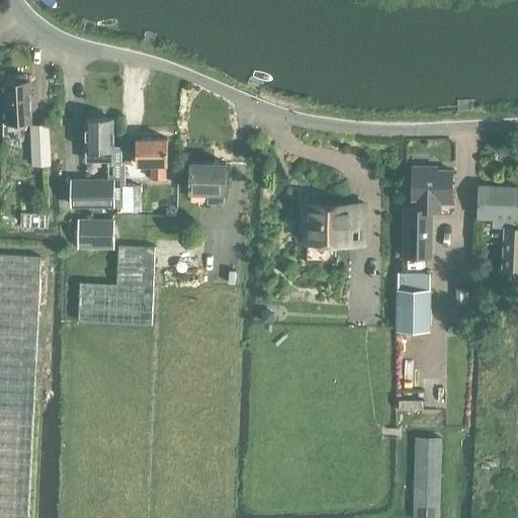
[(15,130),(28,127),(27,124),(31,123),(30,117),(34,116),(29,84),(8,87),(15,130)]
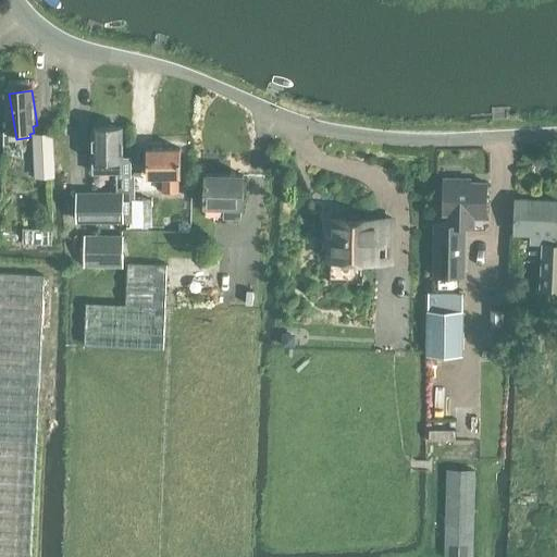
[(96,173),(123,172),(122,128),(95,128),(96,173)]
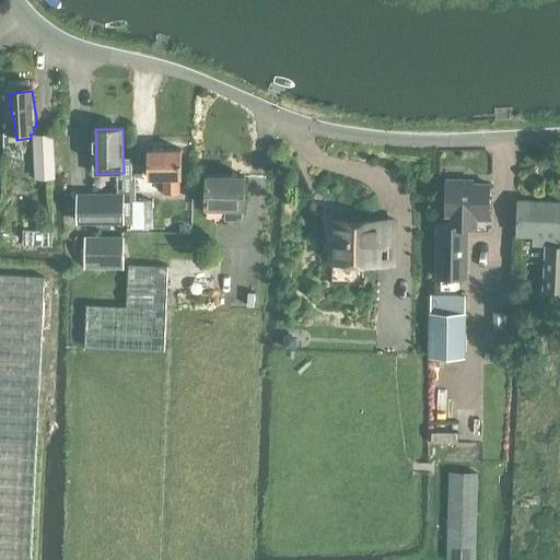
[(33,135),(35,178),(55,177),(53,133),(33,135)]
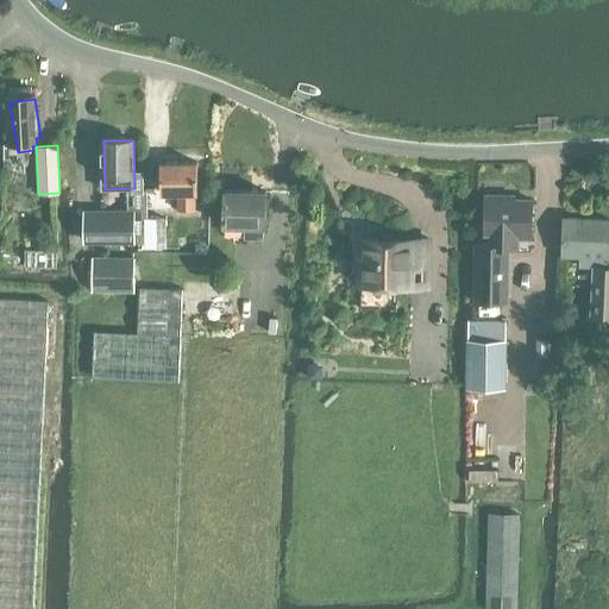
[(196,211),(196,193),(199,193),(199,164),(163,165),(163,193),(179,193),(179,211),(196,211)]
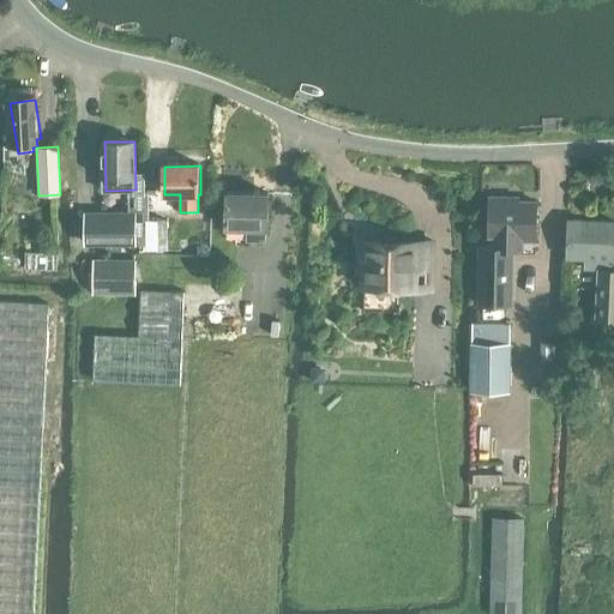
[(269,227),(269,196),(229,196),(229,227),(248,228),(248,241),(266,241),(266,227),(269,227)]
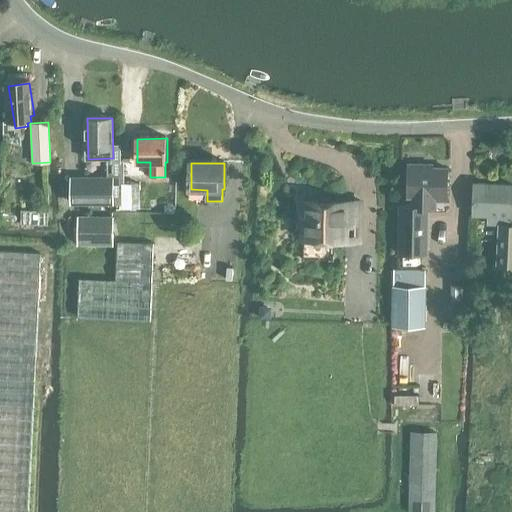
[(447,200),(447,168),(407,168),(407,197),(414,197),(414,204),(401,204),(401,252),(429,252),(429,205),(433,205),(433,199),(447,200)]
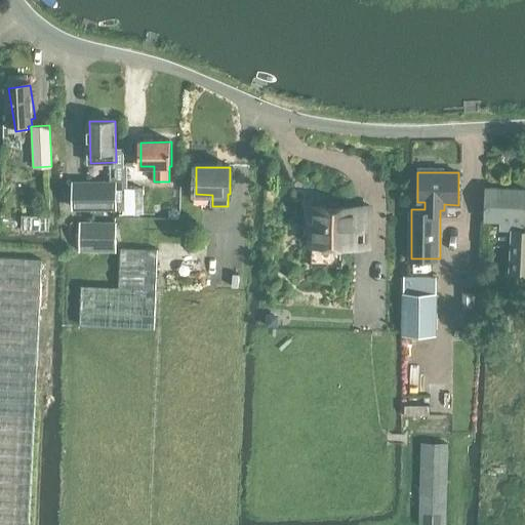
[(115,208),(116,180),(76,180),(75,207),(115,208)]
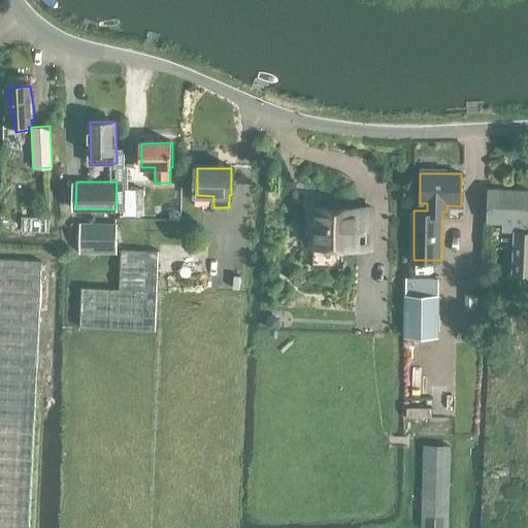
[(129,183),(130,208),(146,208),(145,183),(129,183)]
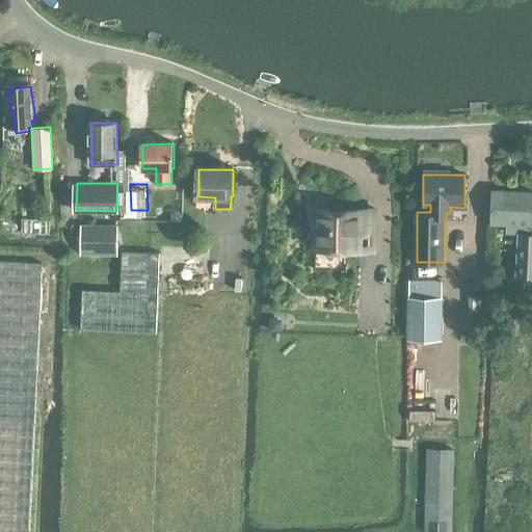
[(531,273),(531,192),(495,191),(494,221),(507,222),(507,231),(521,232),(519,273),(531,273)]
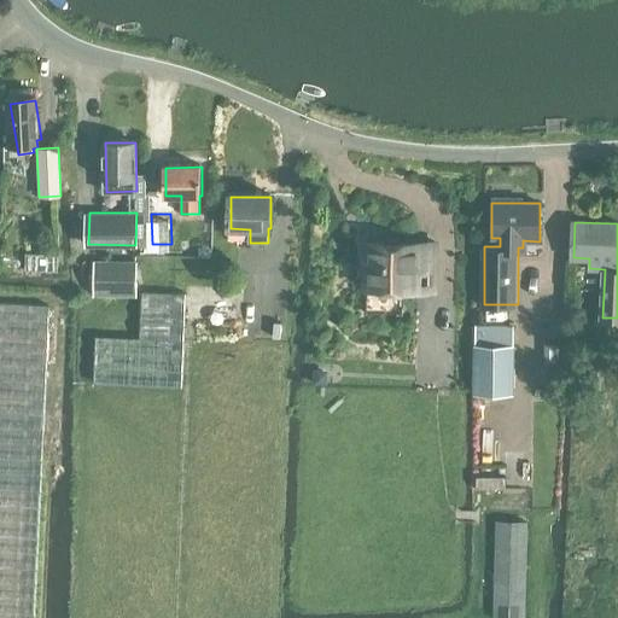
[(436,289),(437,243),(369,240),(368,287),(436,289)]
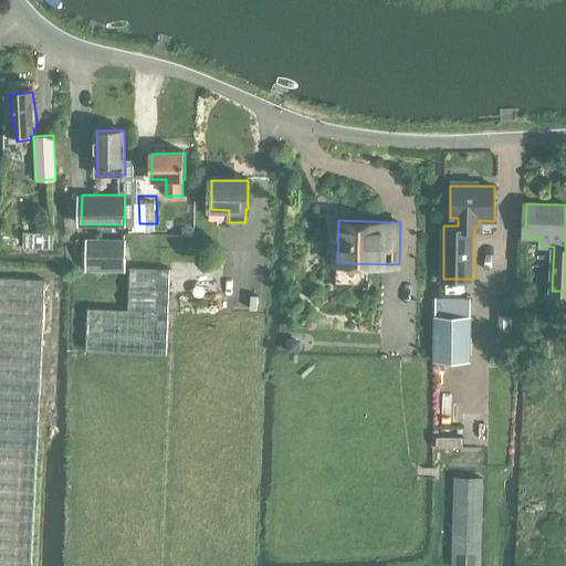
[(87,239),(86,271),(123,272),(124,240),(87,239)]
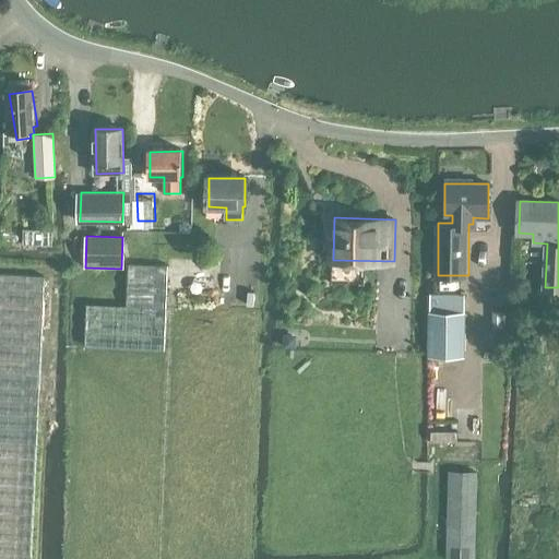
[(219,292),(221,262),(170,261),(169,290),(219,292)]
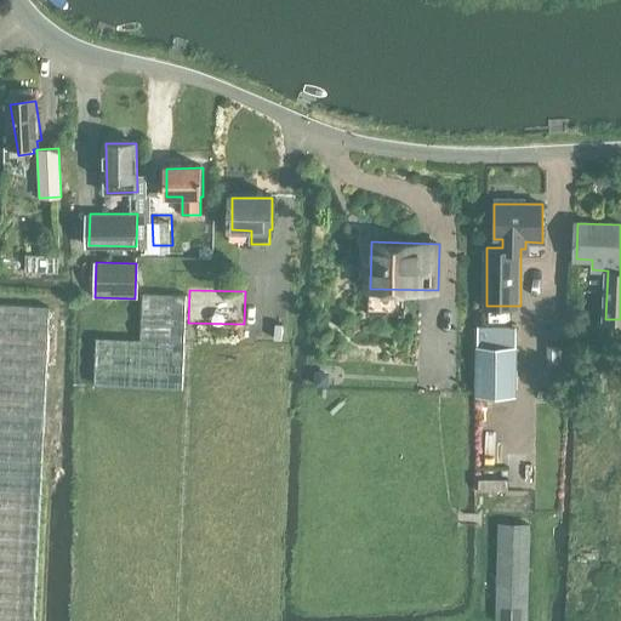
[(142,292),(142,294),(141,339),(96,336),(93,385),(182,388),(187,295),(142,292)]
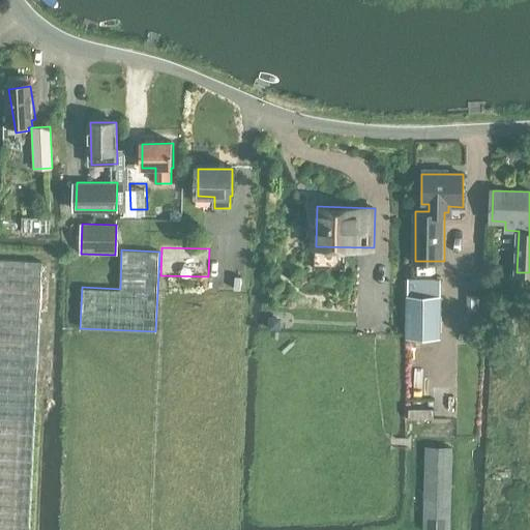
[(0,529),(31,529),(43,261),(0,258),(0,529)]
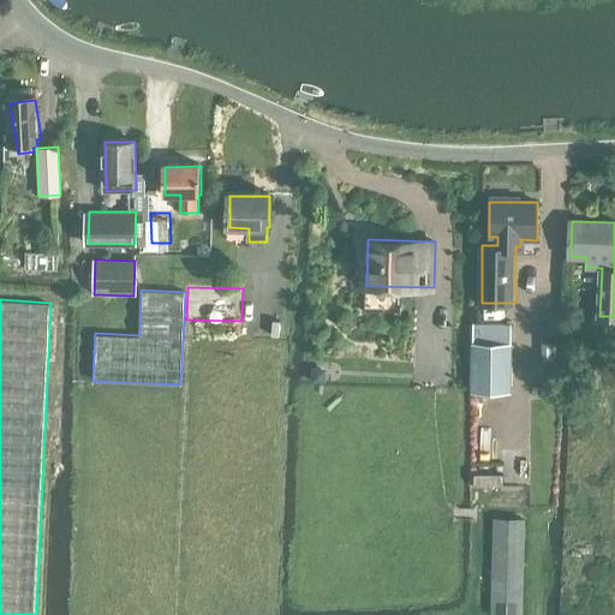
[(472,342),(471,392),(511,392),(511,342),(511,322),(475,321),(473,342),(472,342)]
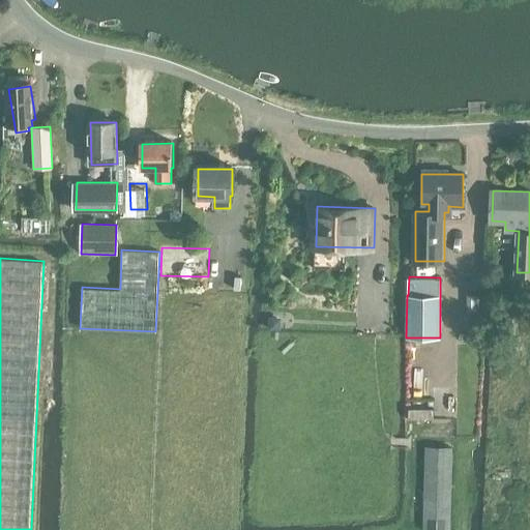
[(450,529),(453,446),(425,445),(422,529),(450,529)]
